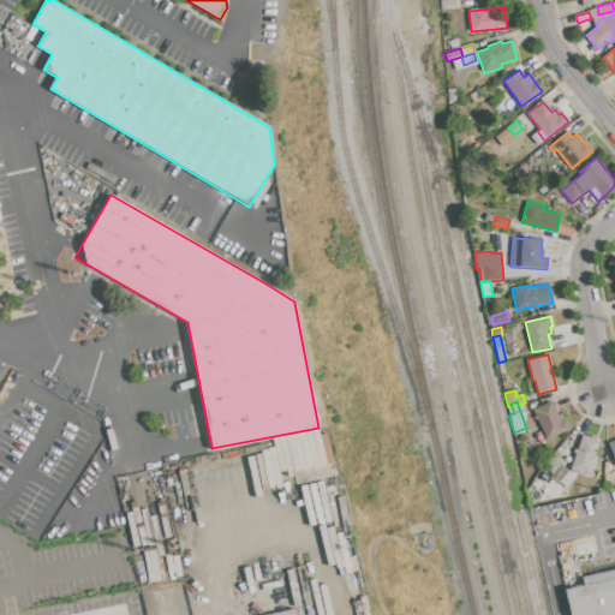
[(547,439),(533,410),(551,401),(557,415),(560,413),(563,419),(566,418),(571,428),(547,439)]
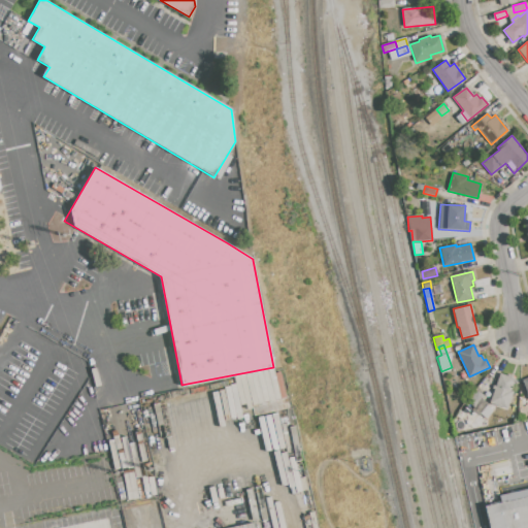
[(268,369),(273,368),(274,373),(281,399),(275,400),(268,369)]
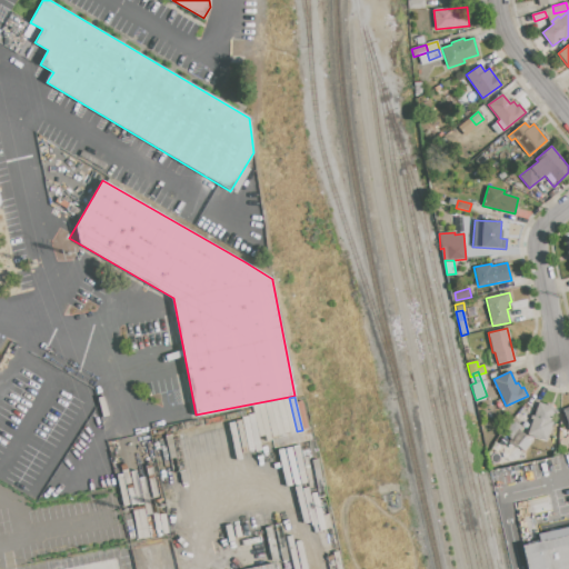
[(282,400),(289,398),(297,431),(290,433),(282,400)]
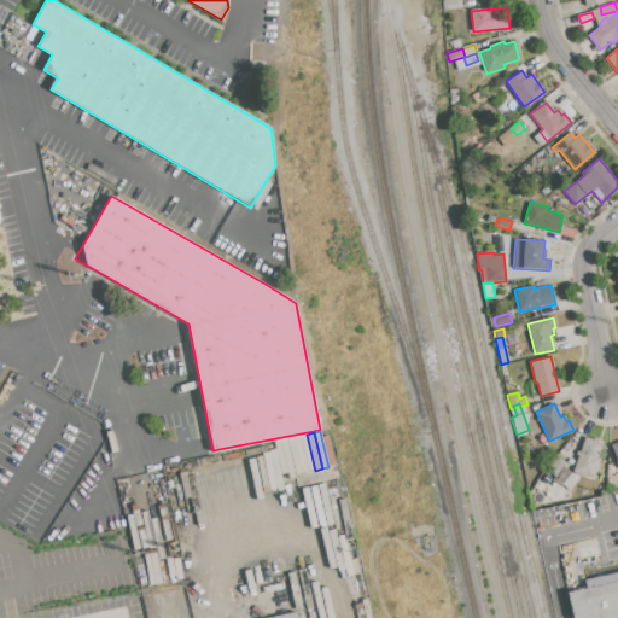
[(301,436),(307,435),(315,471),(309,472),(301,436)]
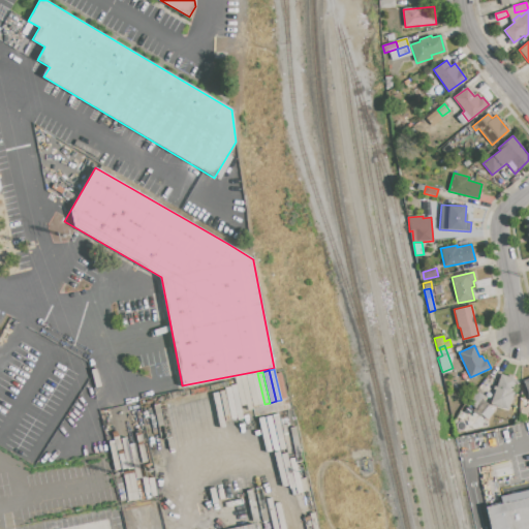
[(251,374),(257,373),(265,404),(258,405),(251,374)]
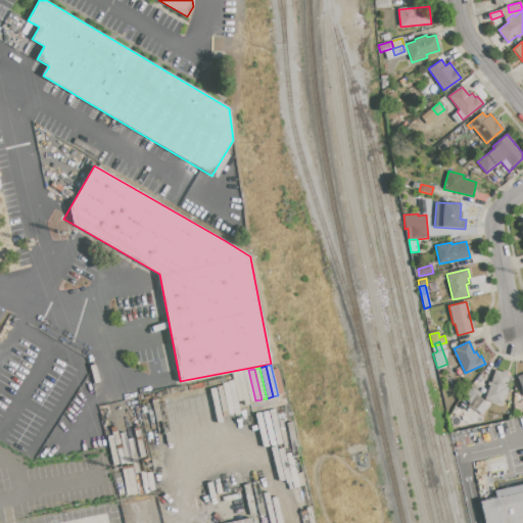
[(272,370),(277,369),(283,394),(278,395),(272,370)]
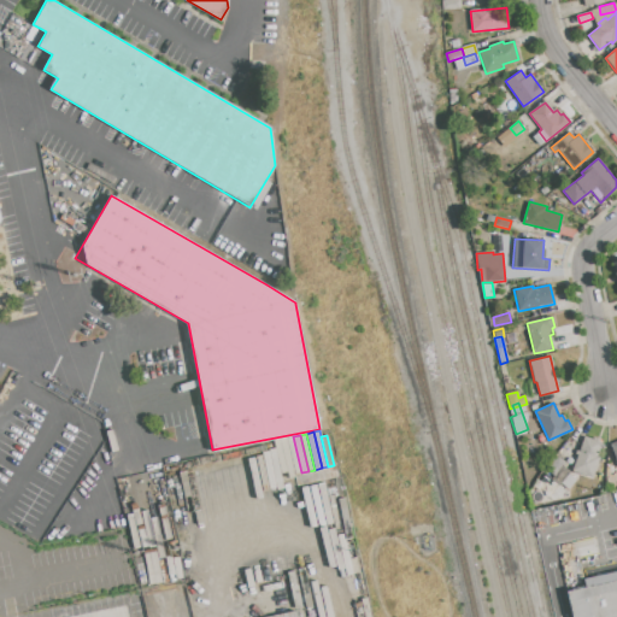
[(288,472),(280,439),(286,436),(286,439),(294,472),(288,474),(288,472)]
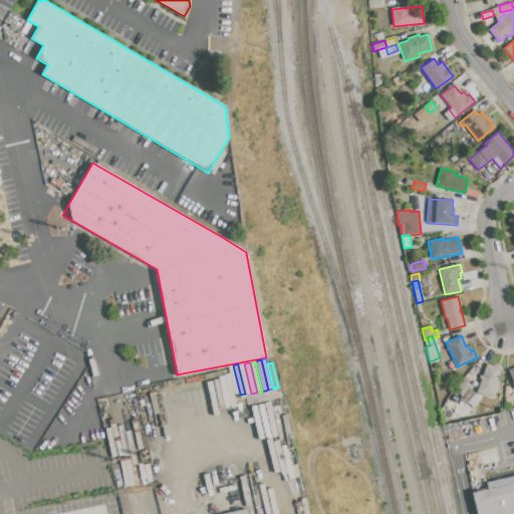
[(245,394),(238,365),(244,363),(251,394),(245,396),(245,394)]
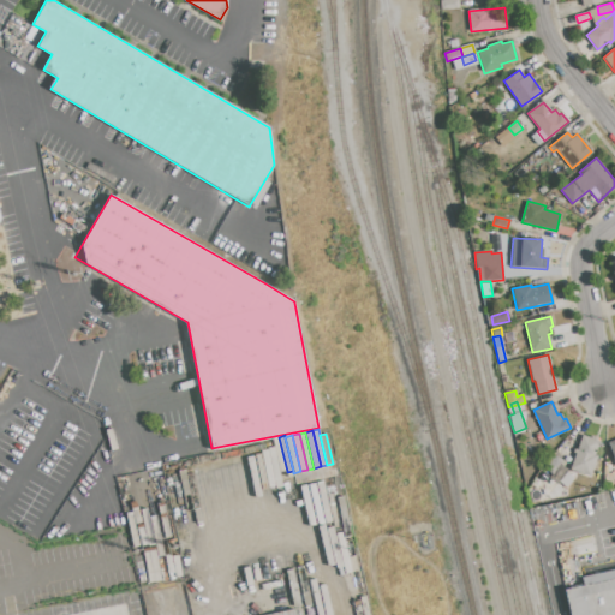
[(569,469),(583,435),(599,441),(595,455),(598,455),(591,477),(569,469)]
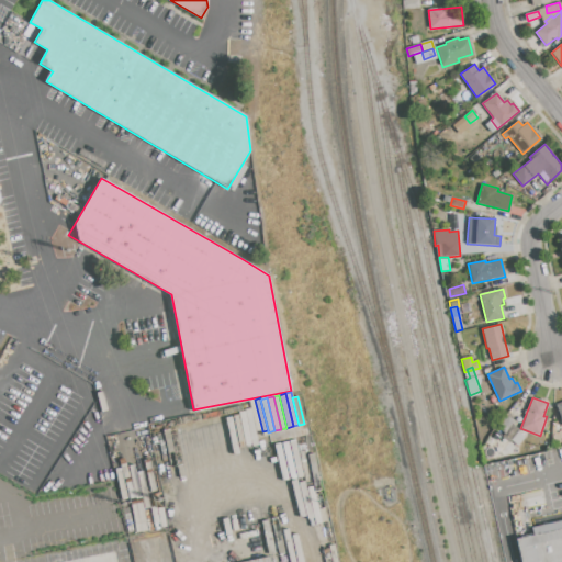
[(256,431),(249,403),(248,401),(255,400),(262,430),(256,431)]
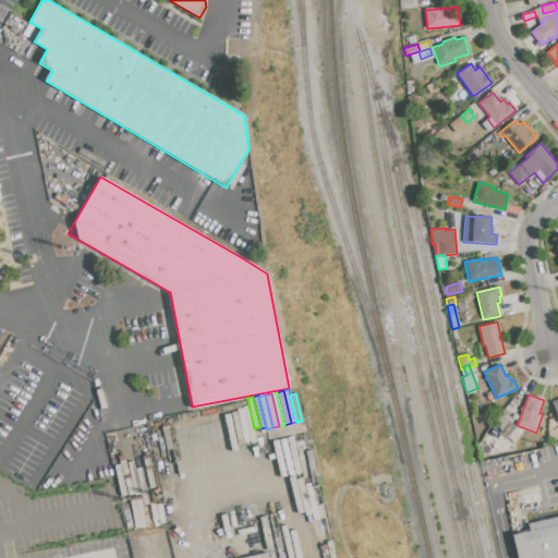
[(241,401),(247,400),(254,428),(255,435),(249,436),(241,401)]
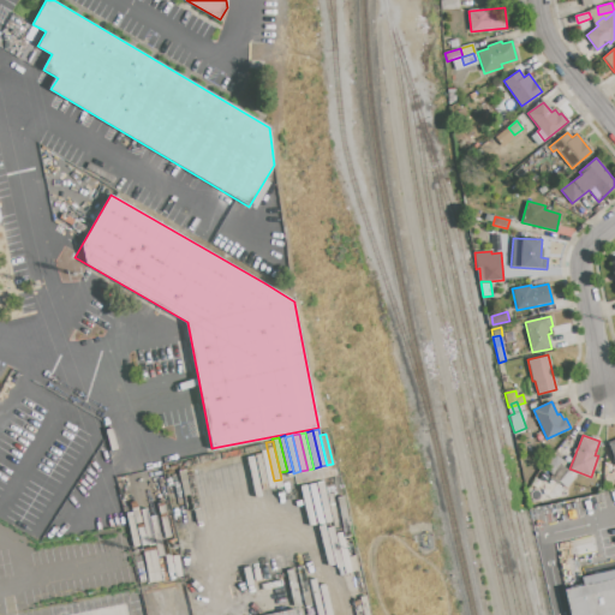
[(245,455),(252,454),(254,455),(262,494),(254,496),(245,455)]
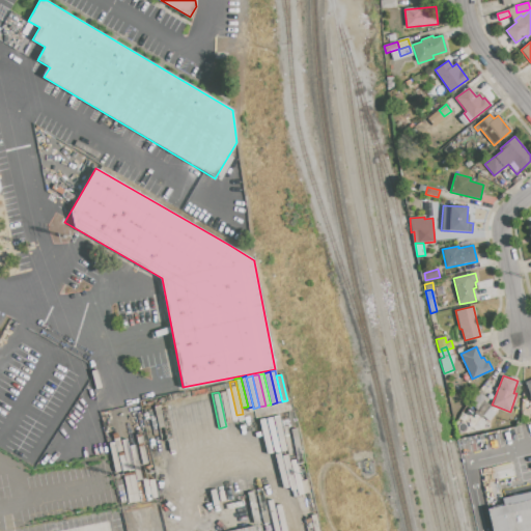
[(226,426),(219,393),(224,392),(232,425),(226,426)]
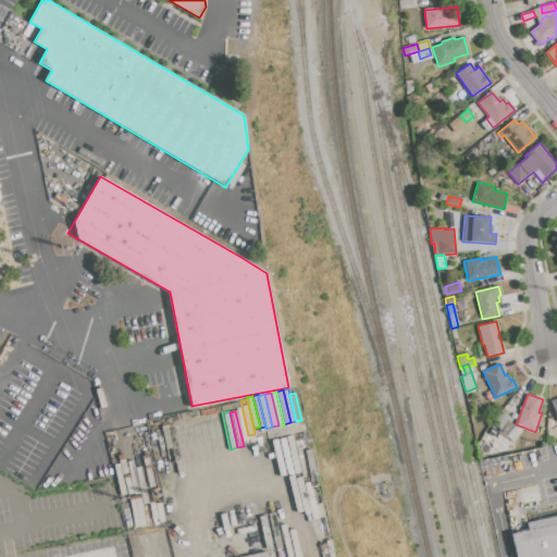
[(504,411),(510,418),(508,420),(484,448),(478,443),(504,411)]
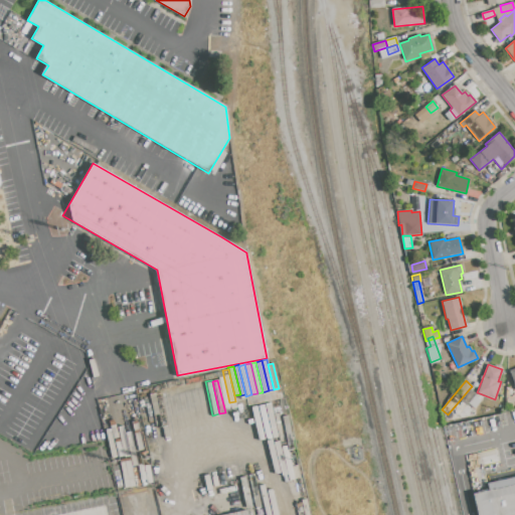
[(199,383),(205,381),(212,415),(206,416),(199,383)]
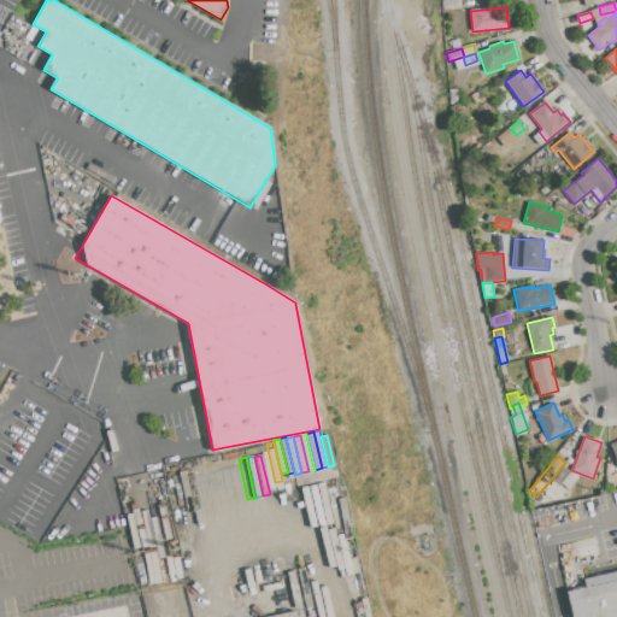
[(224,462),(230,460),(238,499),(231,500),(224,462)]
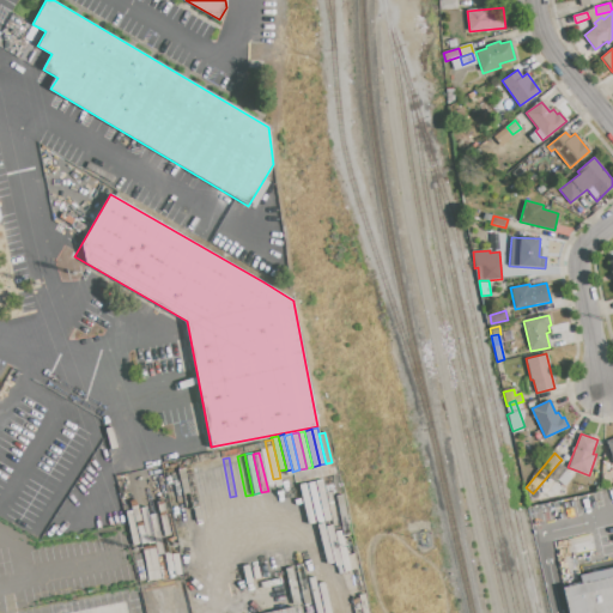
[(332,462),(334,474),(302,481),(299,469),(307,468),(313,467),(320,465),(326,463),(332,462)]
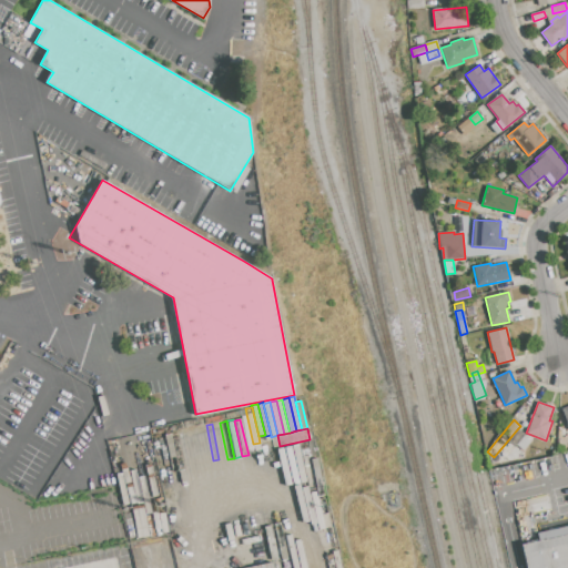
[(518,428),(525,435),(524,436),(516,445),(500,464),(494,457),(518,428)]
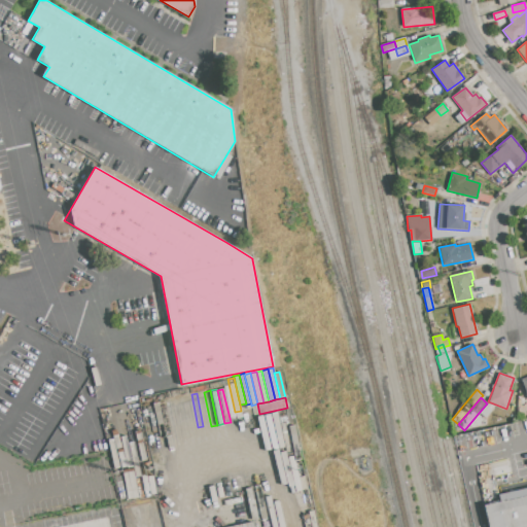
[(176,400),(183,398),(190,432),(184,433),(183,429),(176,400)]
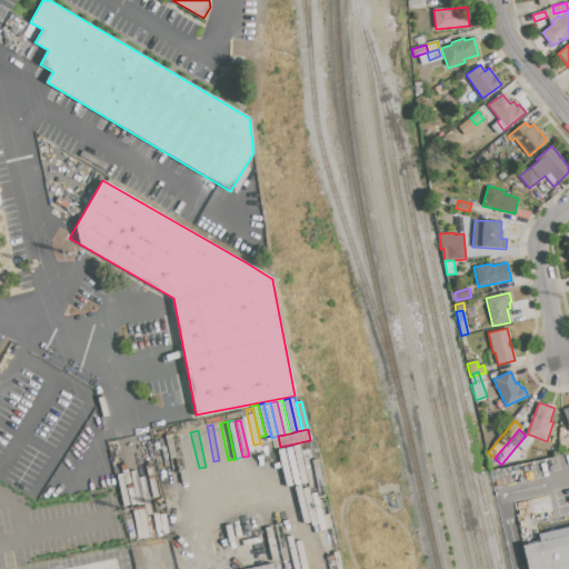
[(170,433),(177,432),(177,435),(183,465),(178,466),(170,433)]
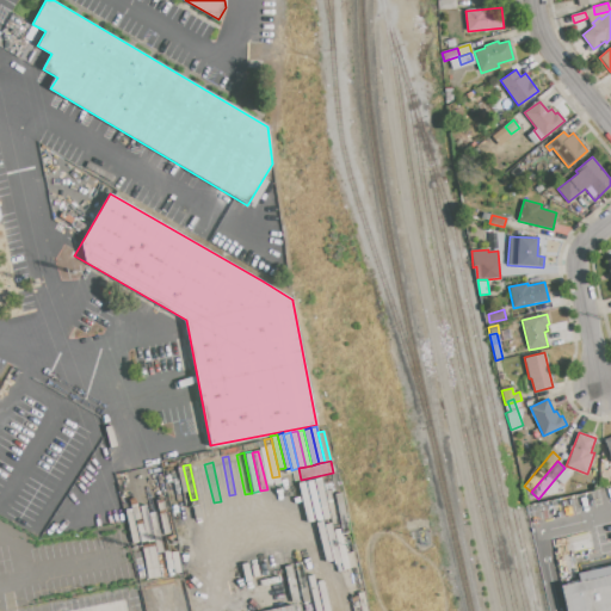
[(197,466),(204,464),(213,498),(205,499),(204,497),(197,466)]
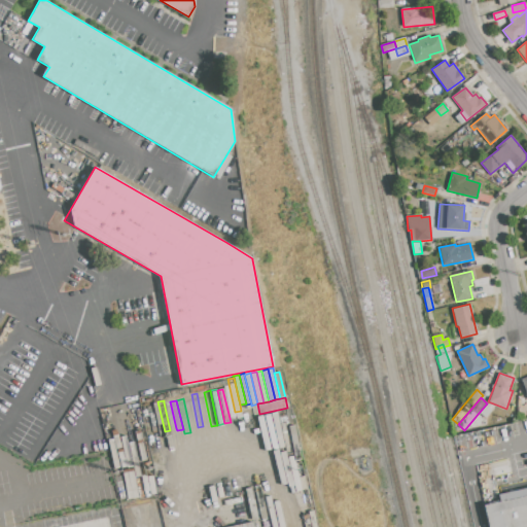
[(164,402),(170,401),(176,428),(170,430),(164,402)]
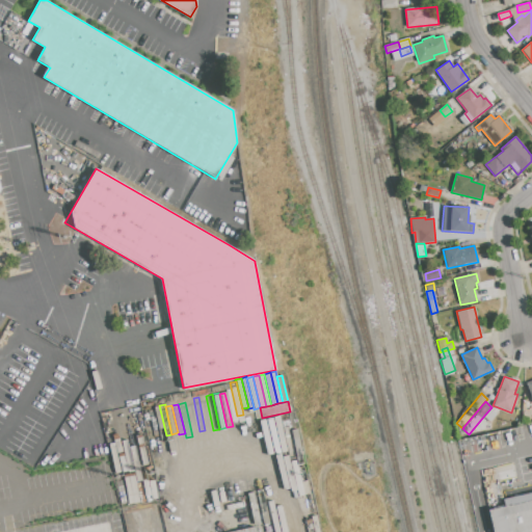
[(483,417),(490,408),(497,414),(489,422),(483,417)]
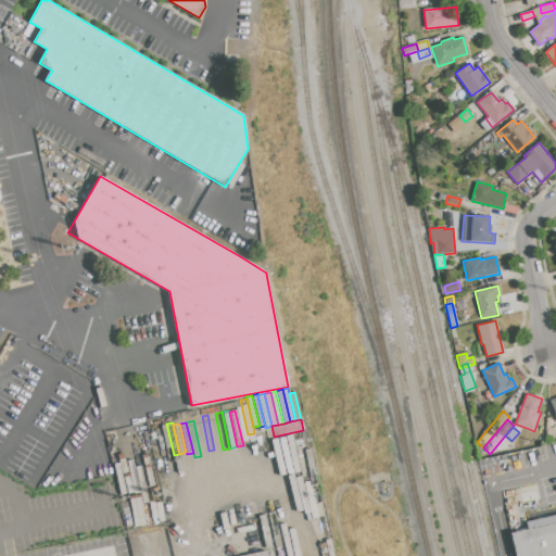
[(154,430),(160,429),(167,457),(161,458),(154,430)]
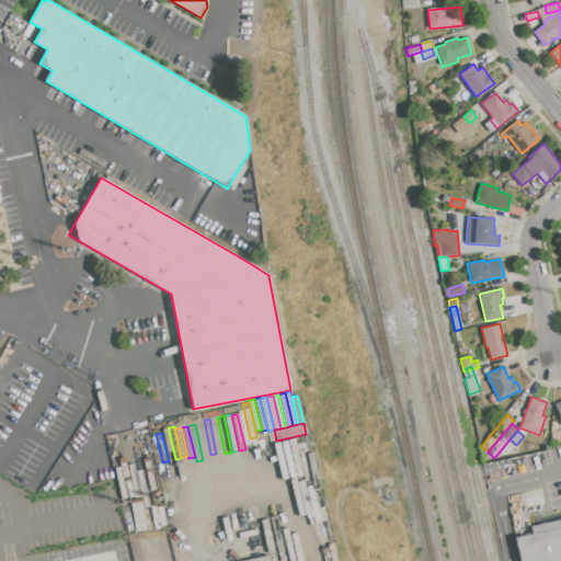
[(286,515),(292,514),(300,549),(295,551),(286,515)]
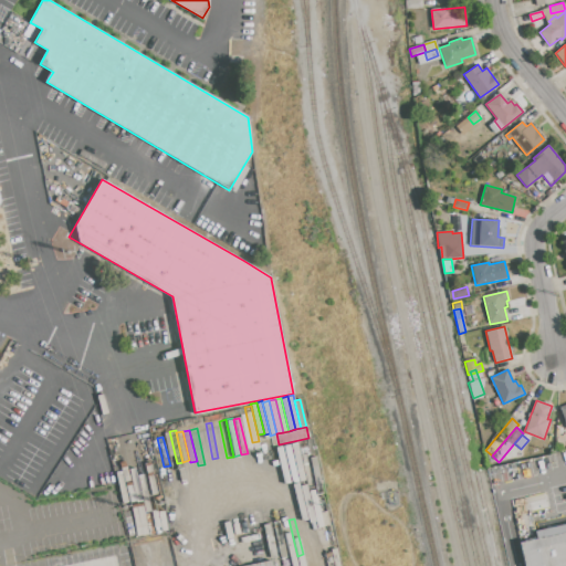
[(281,522),(290,557),(282,559),(273,522),(281,520),(281,522)]
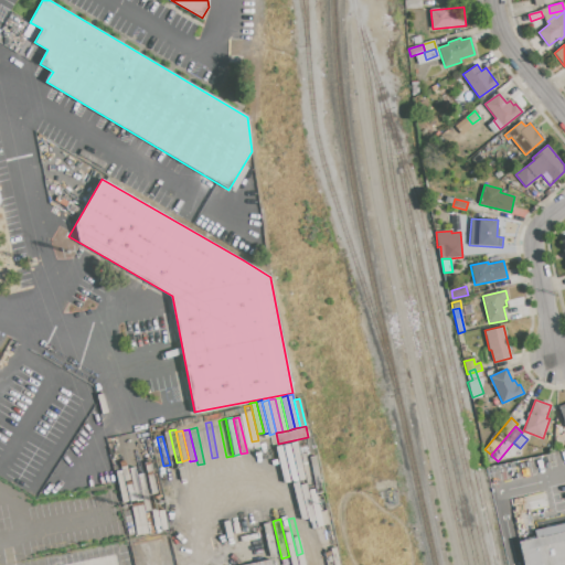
[(288,519),(297,555),(289,556),(280,521),(288,519)]
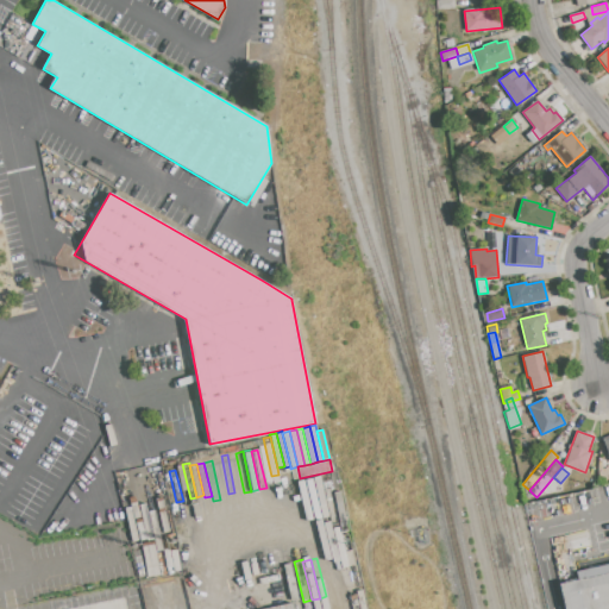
[(283,565),(290,563),(300,600),(292,601),(283,565)]
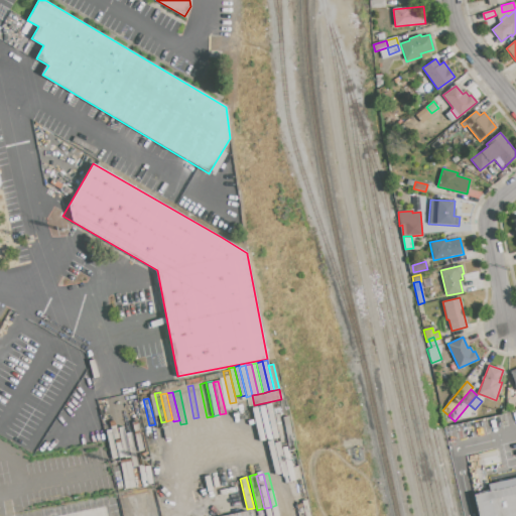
[(476,515),(472,495),(489,491),(488,485),(515,478),(515,515),(476,515)]
